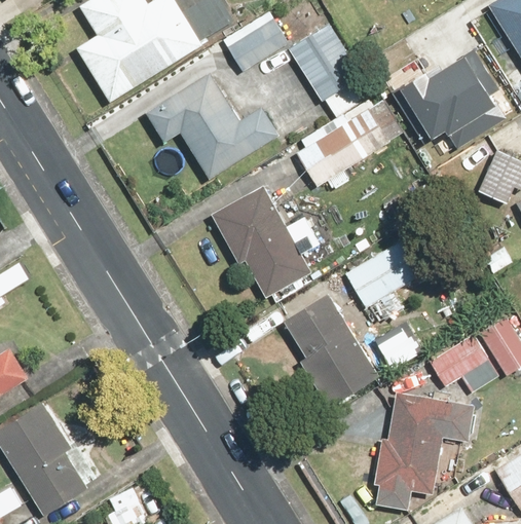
[(111,100),(198,46),(236,22),(223,0),(196,0),(177,12),(169,0),(159,0),(150,6),(146,0),(91,0),(78,8),(98,39),(80,49),(111,100)]
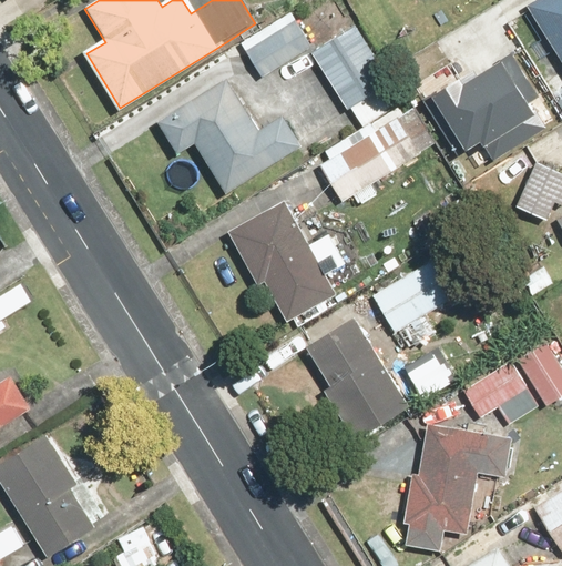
[(561,0),(534,0),(525,6),(561,61),(561,0)]
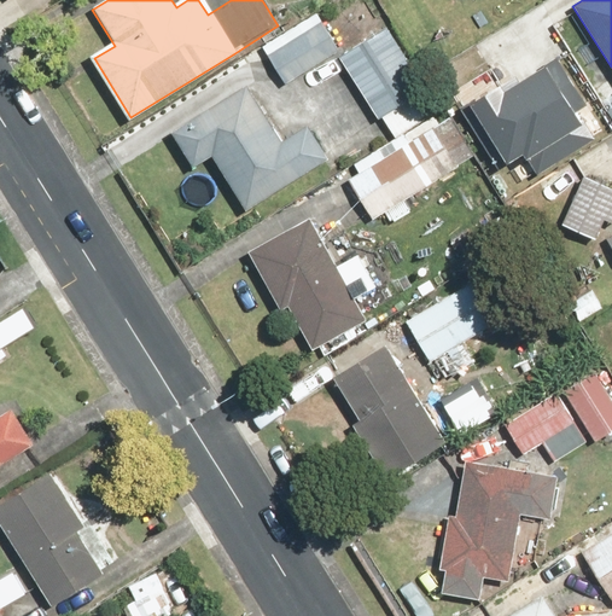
[(385,27),(337,57),(378,122),(383,120),(424,93),(426,91),(385,27)]
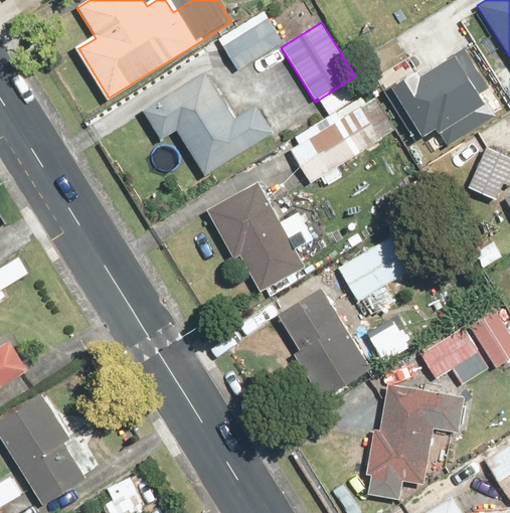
[(413,67),(383,84),(417,142),(429,136),(434,145),(491,112),(454,49),(416,72),(413,67)]
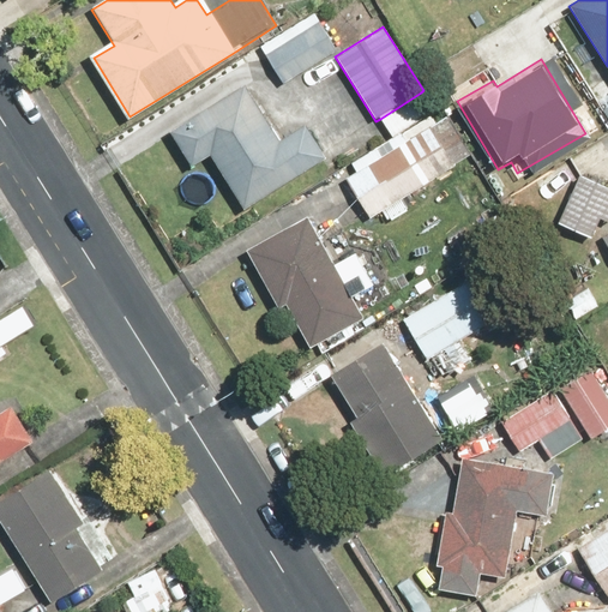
[(421,93),(380,119),(392,138),(433,113),(421,93)]
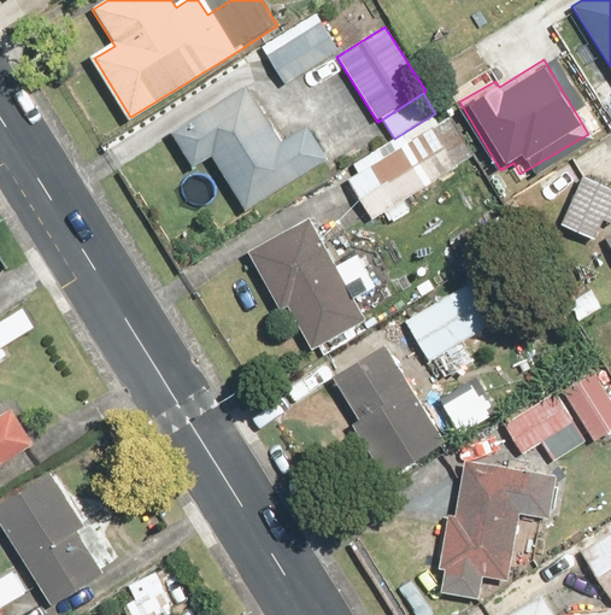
[(246,214),(332,162),(309,124),(283,140),(259,101),(221,124),(210,106),(171,130),(195,169),(212,158),(246,214)]
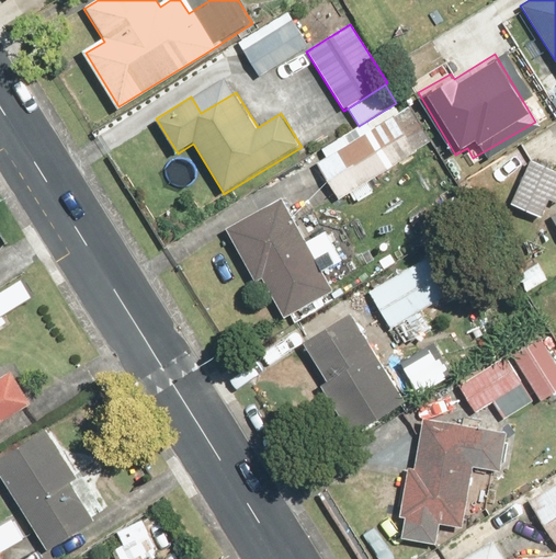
[(339,200),(429,143),(407,109),(366,134),(361,126),(320,151),(325,158),(316,163),(339,200)]
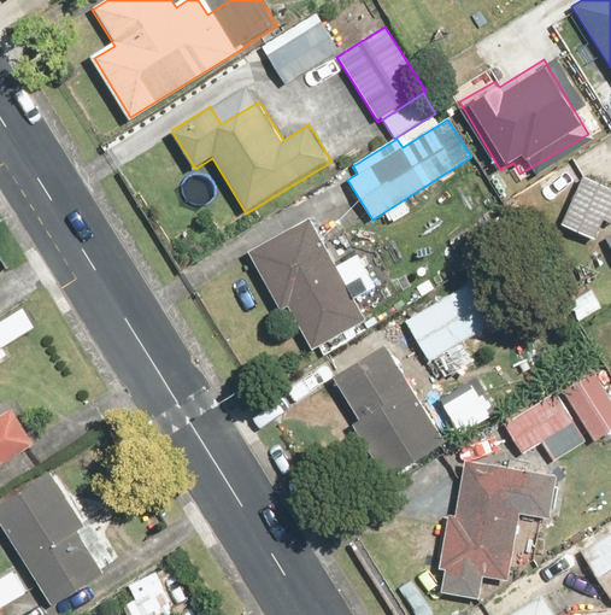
[(610,205),(610,186),(583,175),(562,224),(597,239),(610,205)]
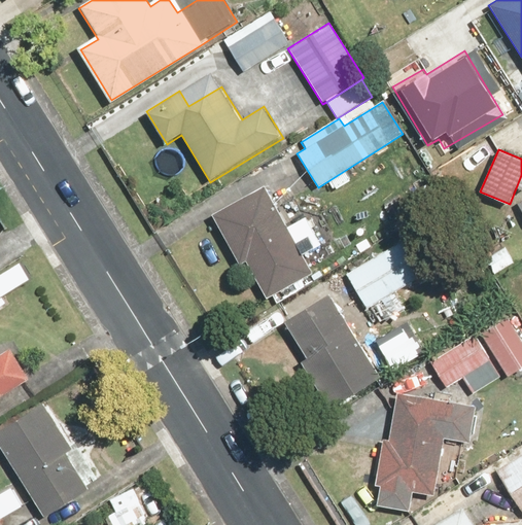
[(265,184),(212,213),(240,264),(246,259),(268,300),(314,275),(265,184)]
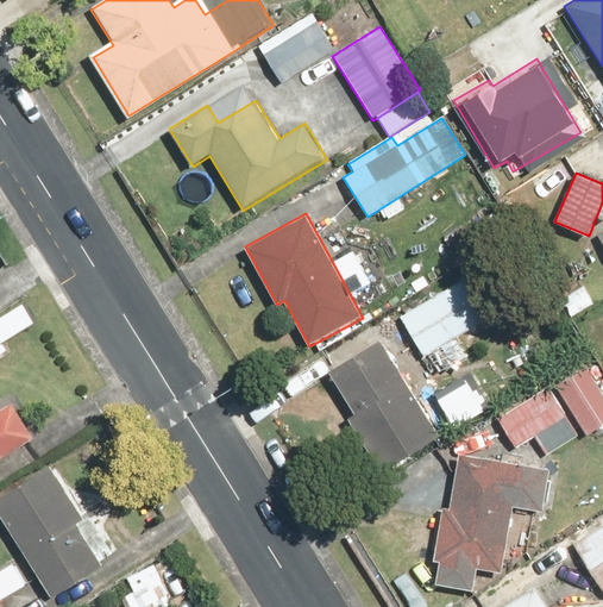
[(481,269),(396,318),(421,361),(506,312),(481,269)]
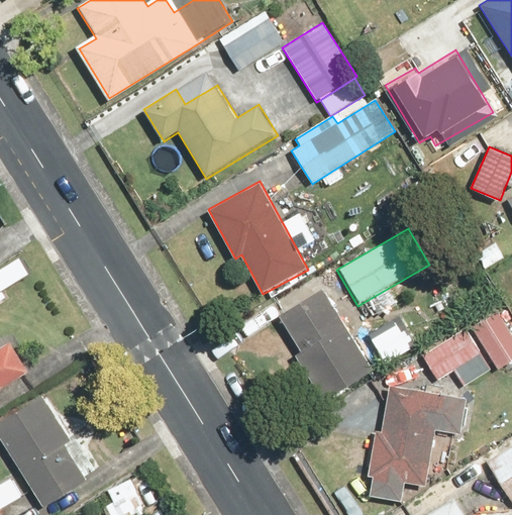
[(374,370),(322,288),(278,315),(301,352),(296,355),(324,401),(374,370)]
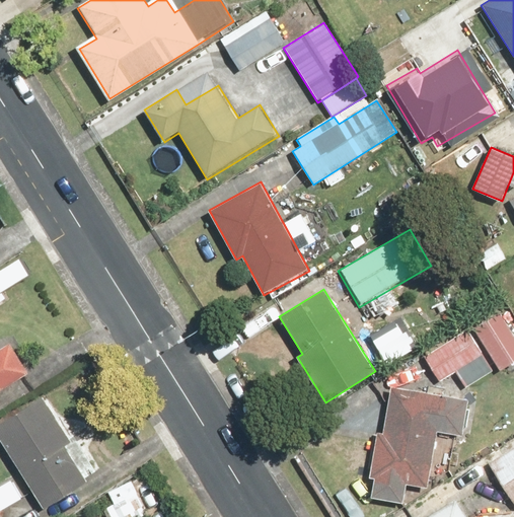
[(513,338),(499,312),(472,327),(500,373),(513,364),(513,338)]
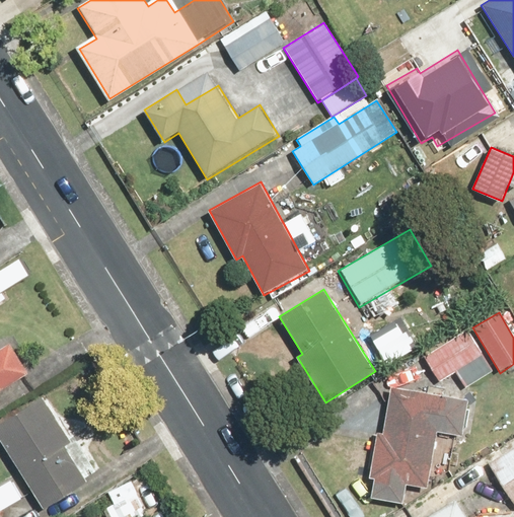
[(467,329),(423,358),(439,381),(453,372),(465,390),(495,371),(467,329)]
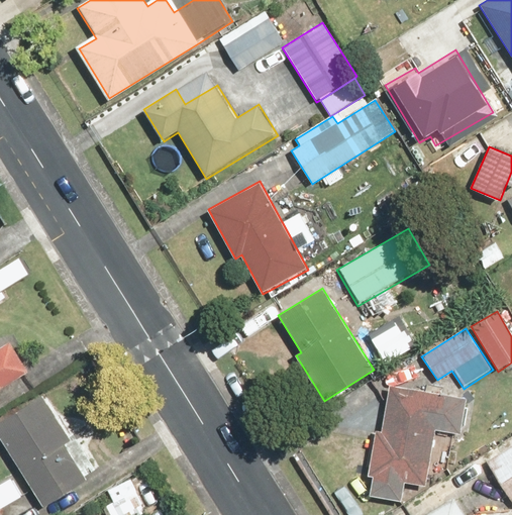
[(0,390),(5,388),(28,374),(10,342),(0,348),(0,390)]
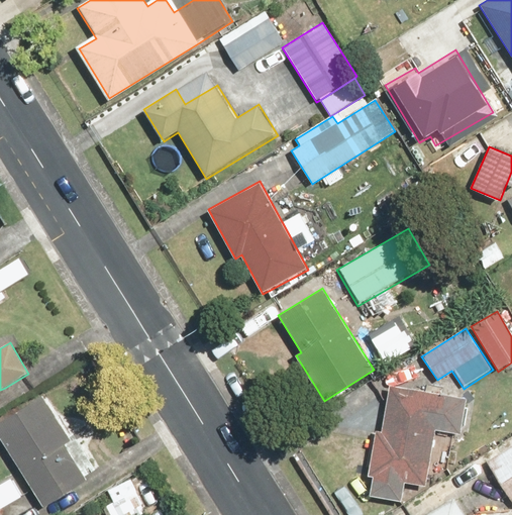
[(465,395),(390,388),(383,431),(375,430),(372,461),(370,461),(368,478),(371,478),(369,499),(403,502),(404,483),(426,485),(431,431),(462,433),(465,395)]
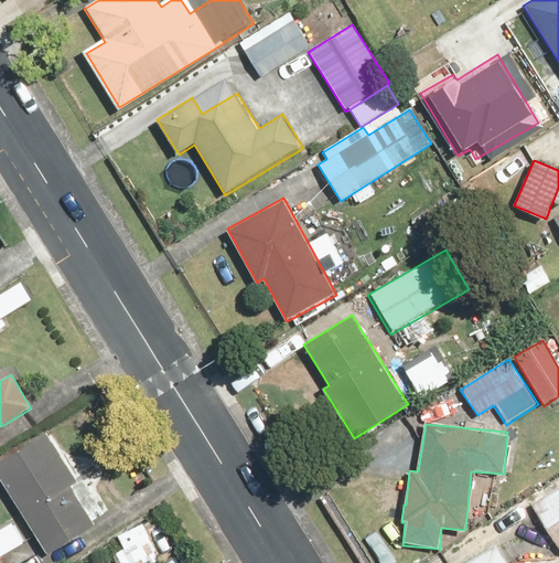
[(104,513),(92,492),(97,474),(90,461),(58,461),(45,436),(0,463),(0,473),(46,553),(96,524),(93,519),(104,513)]
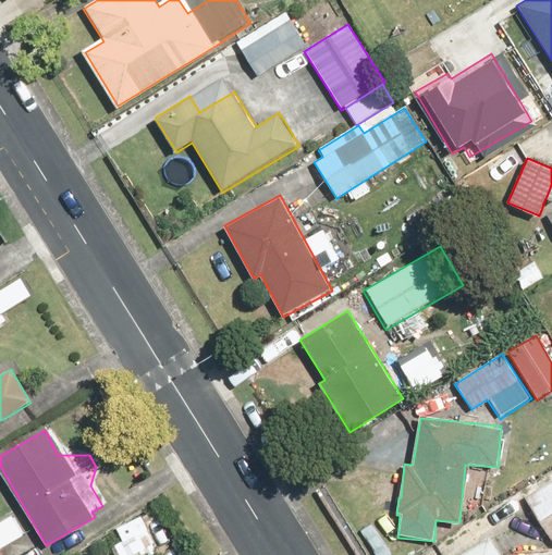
[(551,478),(523,498),(551,542),(551,478)]
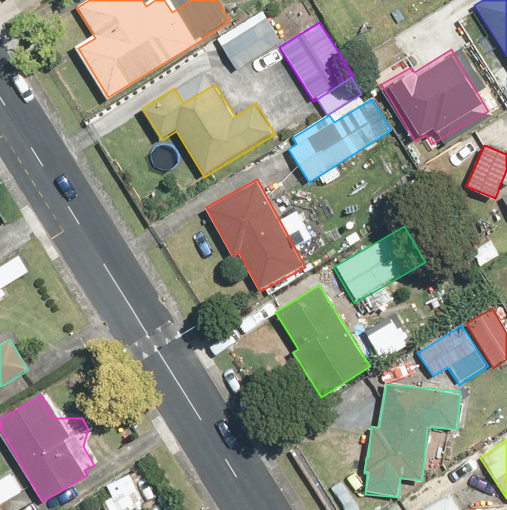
[(9,474),(0,480),(0,506),(21,493),(9,474)]
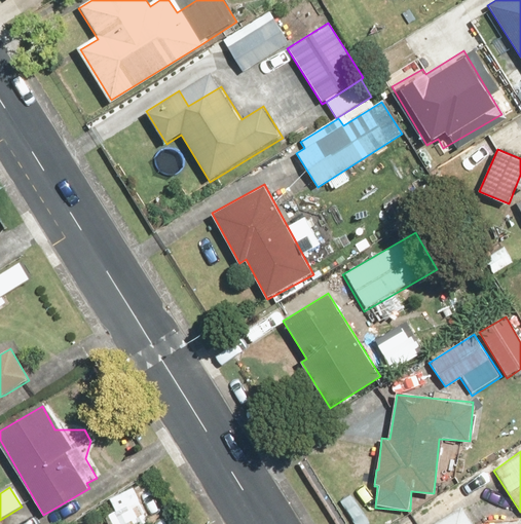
[(474,523),(460,504),(432,523),(474,523)]
